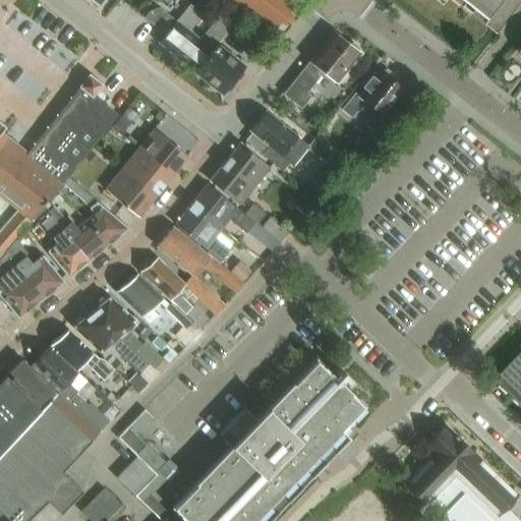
[(286,26),(293,17),(289,13),(296,4),(291,0),(233,0),(274,33),(281,22),(286,26)]
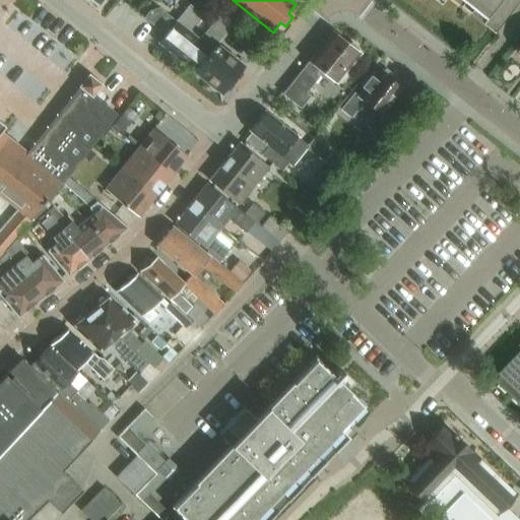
[(519,0),(455,0),(486,24),(497,33),(519,2),(519,0)]
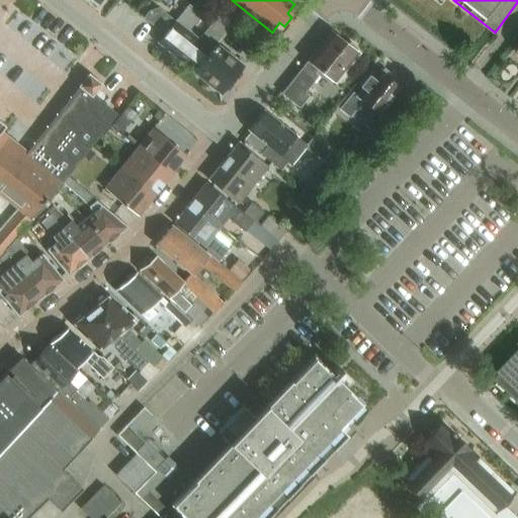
[(189,5),(175,23),(175,22),(159,42),(223,93),(243,67),(217,46),(233,24),(221,14),(199,41),(190,34),(204,16),(189,5)]
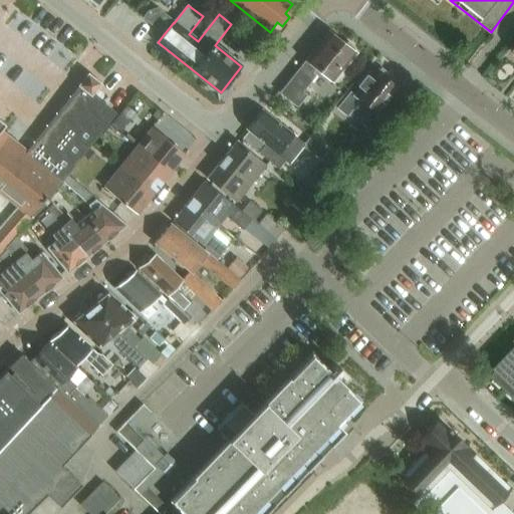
[(355,53),(328,32),(280,93),(298,107),(307,96),(303,93),(316,76),(313,73),(317,69),(332,81),(338,82),(342,76),(341,72),(355,53)]
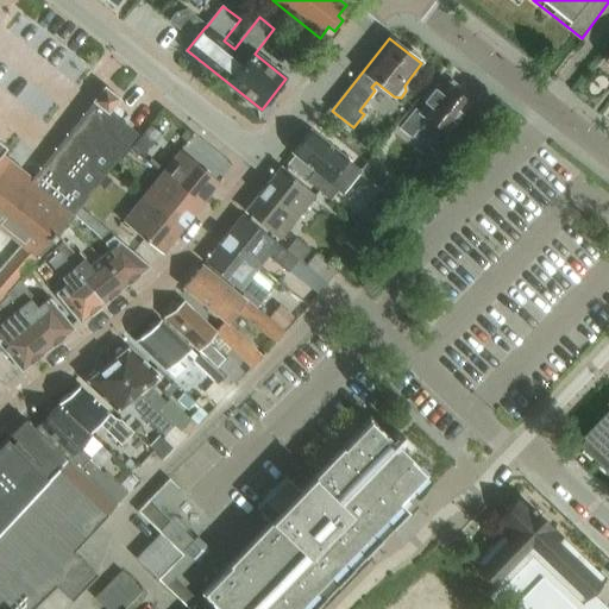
[(415,110),(400,130),(412,139),(427,120),(441,131),(444,133),(445,135),(453,125),(472,101),(444,82),(439,88),(434,85),(421,101),(426,105),(419,113),(415,110)]
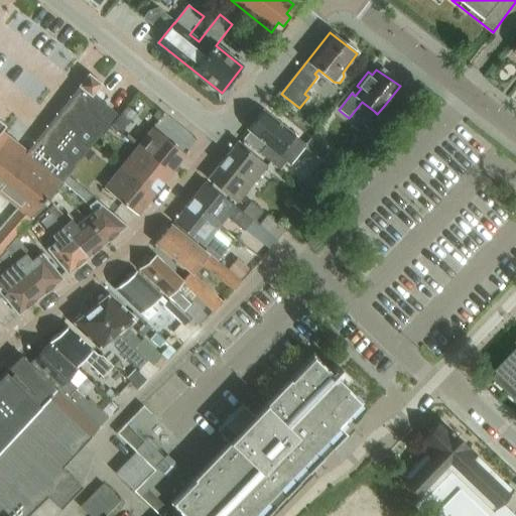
[(96,95),(98,93),(100,91),(107,82),(94,71),(86,81),(85,83),(83,85),(85,86),(96,95)]
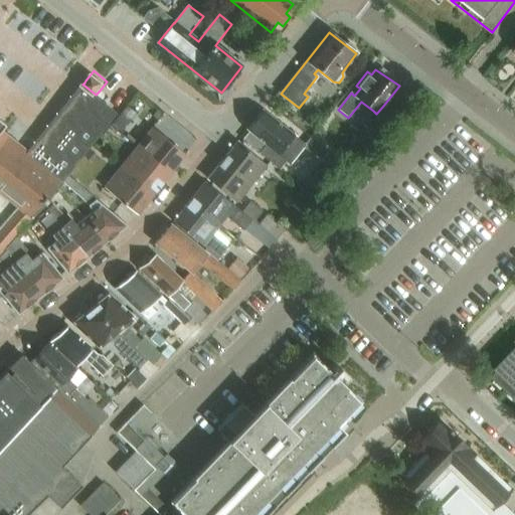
[(79,84),(26,152),(28,154),(29,155),(47,169),(50,171),(61,180),(118,113),(83,87),(79,84)]
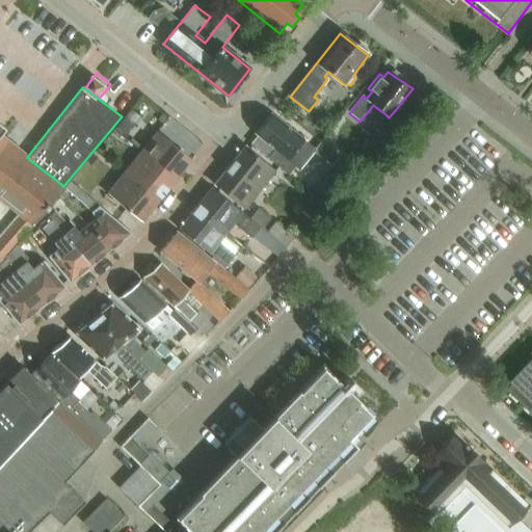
[(131,111),(116,129),(124,135),(139,117),(131,111)]
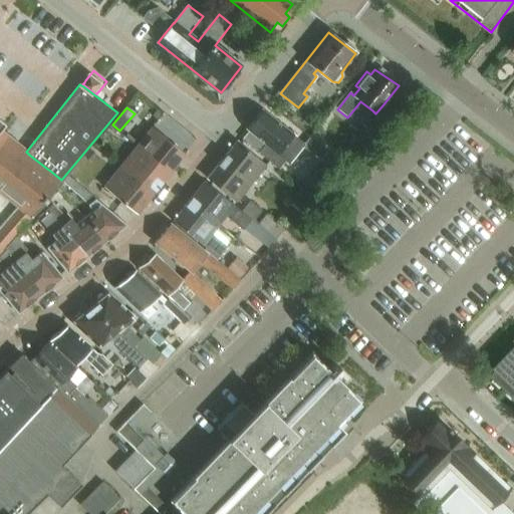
[(289,165),(305,146),(261,110),(246,130),(249,132),(243,140),(279,170),(285,162),(289,165)]
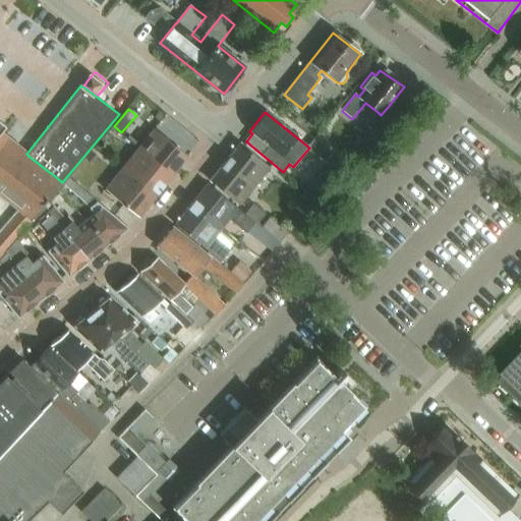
[(380,114),(362,135),(374,145),(392,123),(381,115),(380,114)]
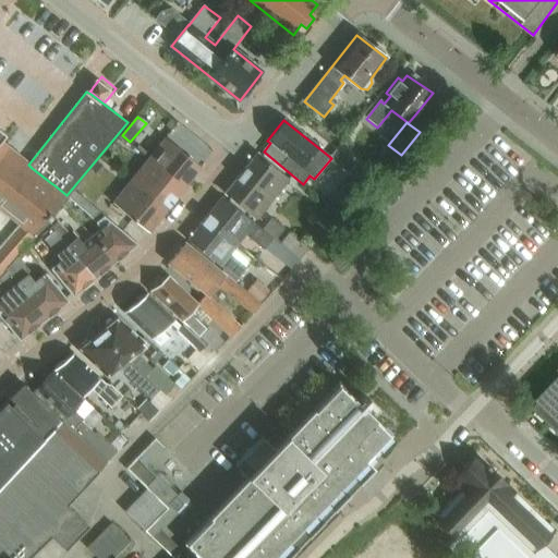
[(32,168),(31,167),(28,165),(26,164),(33,156),(10,137),(3,145),(0,143),(0,208),(21,226),(35,237),(67,195),(55,185),(51,183),(47,187),(27,172),(32,168)]
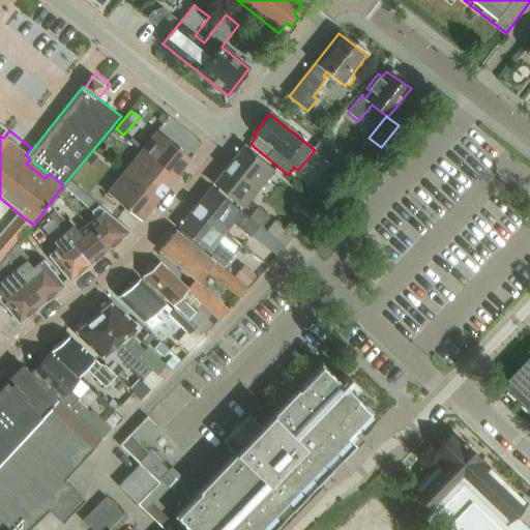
[(174,180),(190,160),(156,134),(141,153),(174,180)]
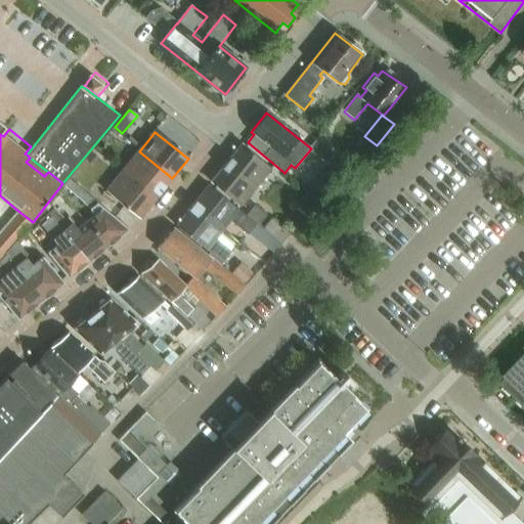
[(313,150),(330,164),(335,158),(318,144),(313,150)]
